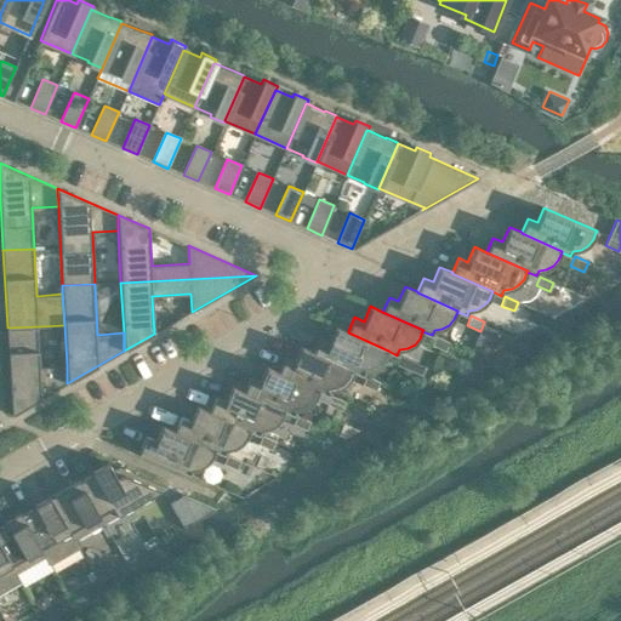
[(39,326),(7,328),(11,412),(11,414),(11,415),(67,383),(67,365),(40,366),(39,326)]
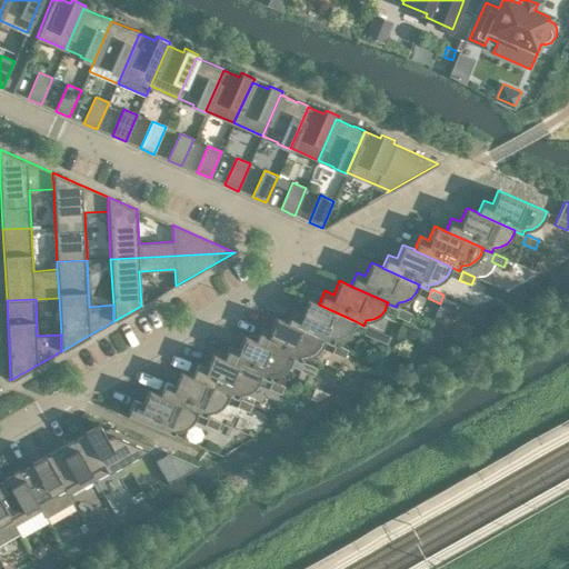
[(335,339),(341,338),(348,333),(352,329),(356,321),(319,305),(319,303),(307,299),(301,312),(292,309),(287,321),(287,322),(323,339),(323,340),(332,343),(335,339)]
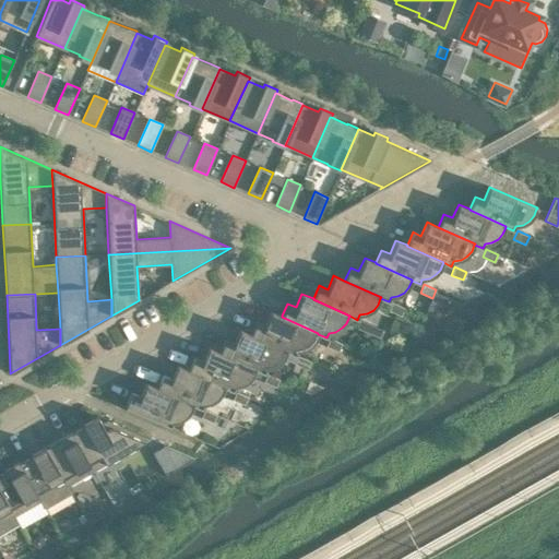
[(404,308),(392,302),(389,310),(401,316),(404,308)]
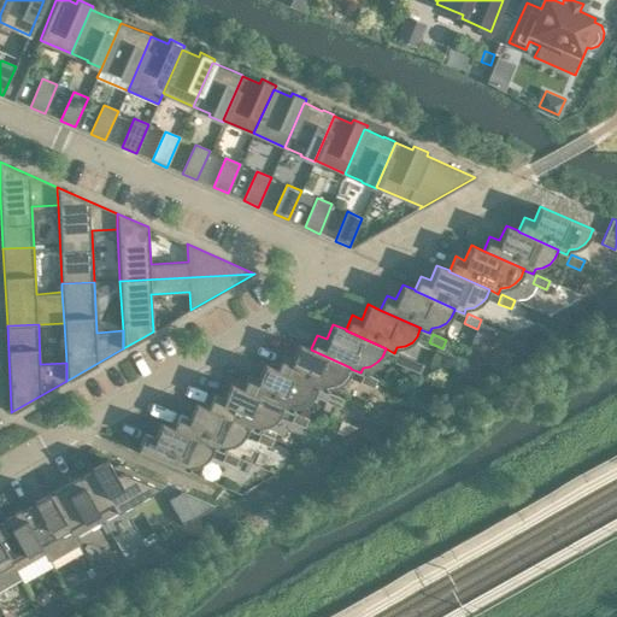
[(328,387),(336,386),(342,382),(348,376),(351,369),(351,368),(311,350),(311,348),(299,344),(292,358),(283,354),(277,369),(276,369),(317,387),(317,388),(325,392),(328,387)]
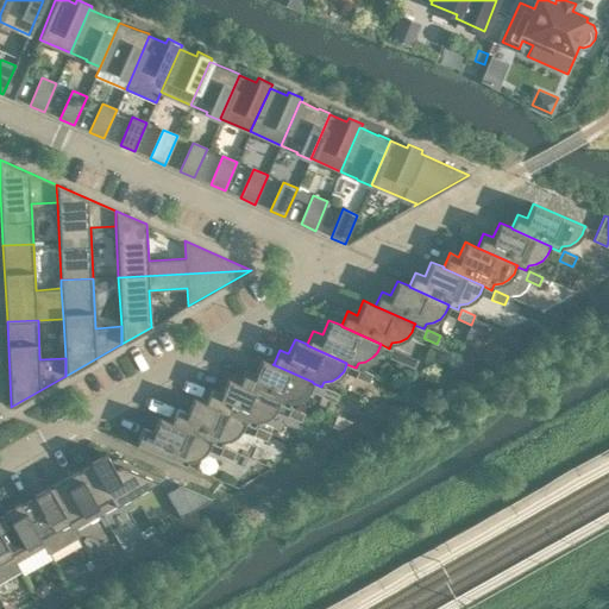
[(394,349),(390,357),(414,366),(418,359),(407,355),(394,349)]
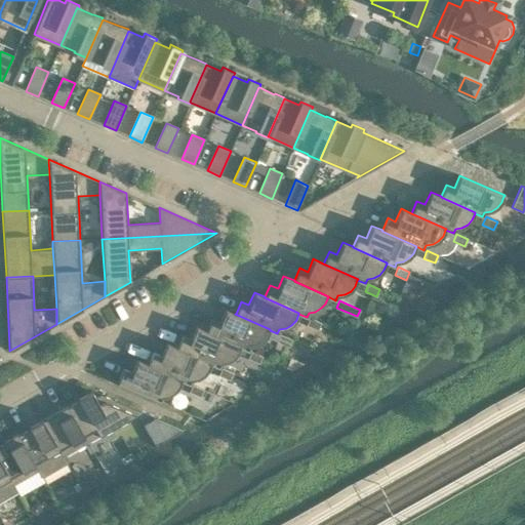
[(249,346),(256,345),(263,341),(267,336),(270,330),(270,329),(235,314),(236,314),(225,309),(219,322),(211,318),(206,330),(206,331),(240,346),(240,347),(248,351),(249,346)]
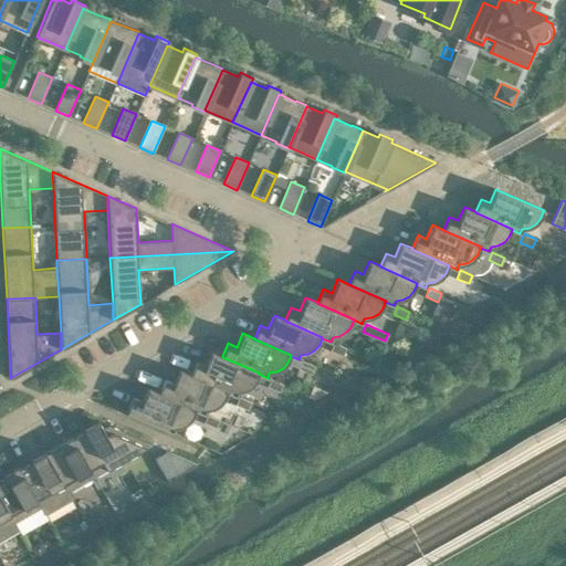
[(331,350),(343,356),(346,347),(334,342),(331,350)]
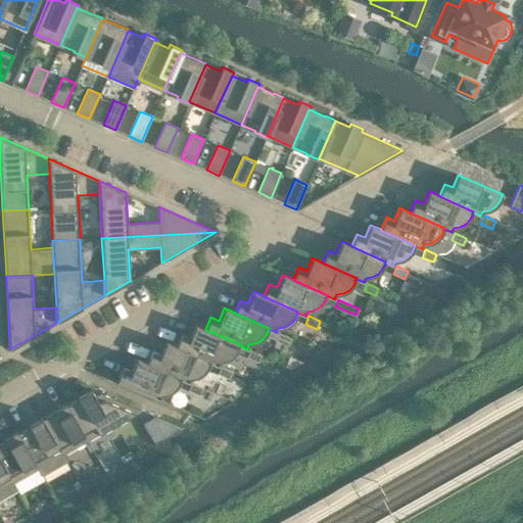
[(236,352),(239,345),(239,344),(205,330),(205,329),(195,325),(189,337),(181,334),(176,345),(176,346),(210,362),(209,363),(218,366),(220,362),(226,361),(232,357),(236,352)]
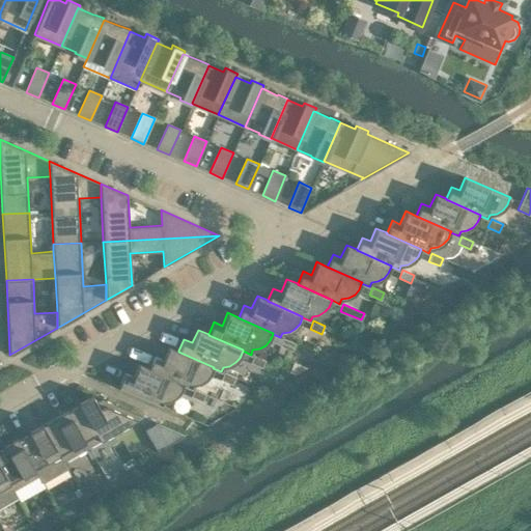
[(295,342),(283,338),(280,345),(291,351),(295,342)]
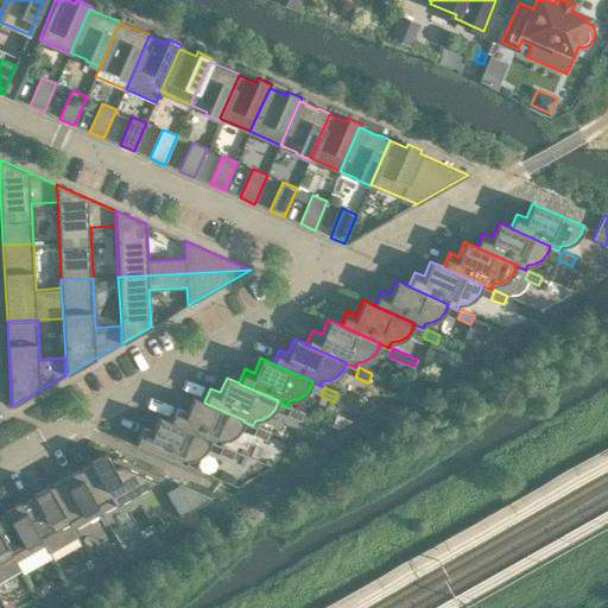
[(177,407),(171,422),(170,422),(210,439),(210,441),(219,444),(221,439),(229,438),(235,435),(241,429),(244,422),(245,420),(204,403),(204,401),(192,397),(187,411),(177,407)]
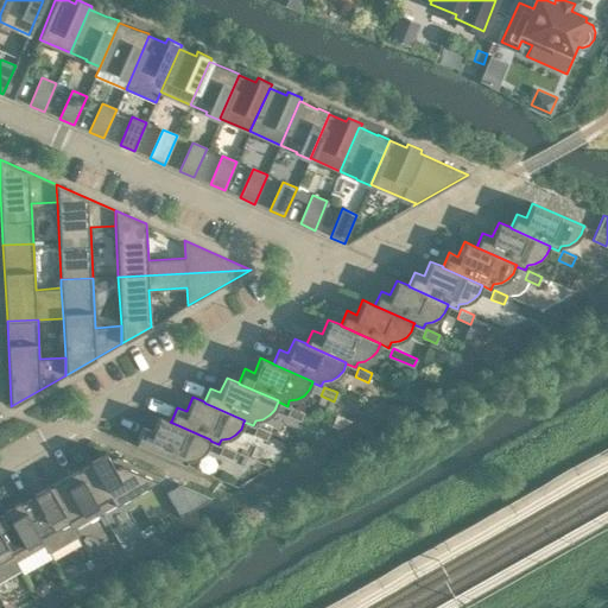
[(287,415),(299,420),(304,412),(291,406),(287,415)]
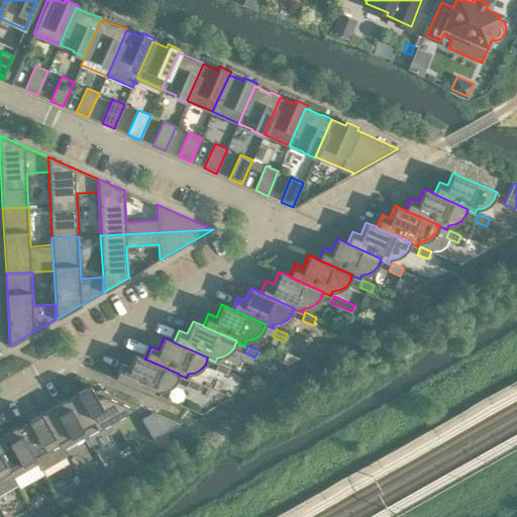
[(286,351),(282,362),(287,364),(299,357),(286,351)]
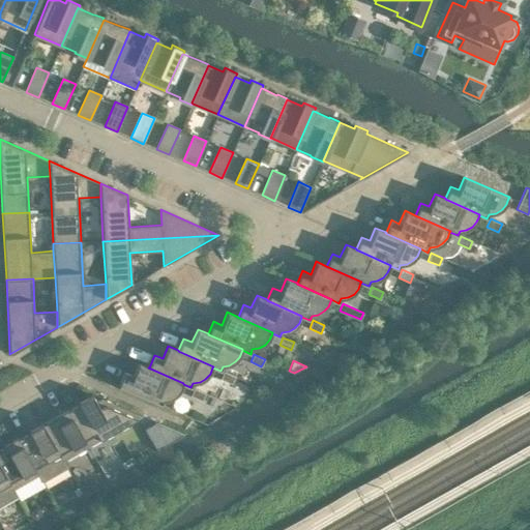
[(149,367),(138,362),(133,376),(124,372),(119,384),(118,385),(162,405),(163,401),(170,399),(176,395),(180,390),(183,384),(183,383),(148,367),(149,367)]
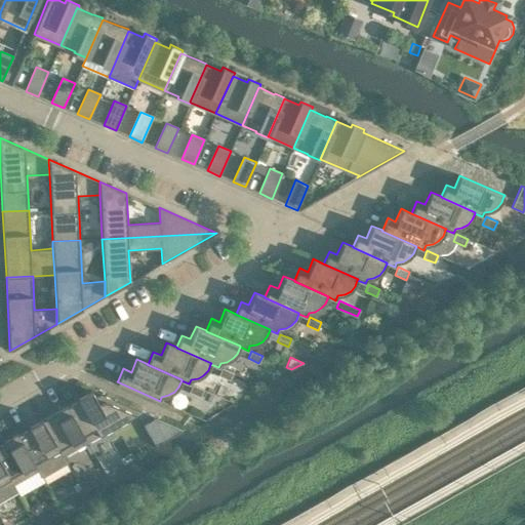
[(221,367),(218,375),(230,380),(233,372),(221,367)]
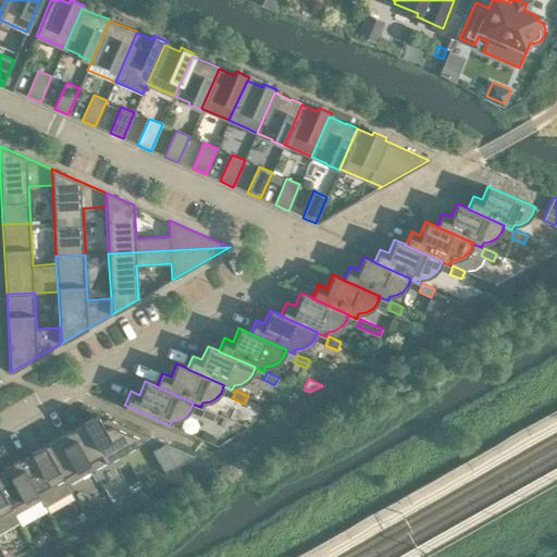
[(205,408),(200,416),(212,421),(217,413),(205,408)]
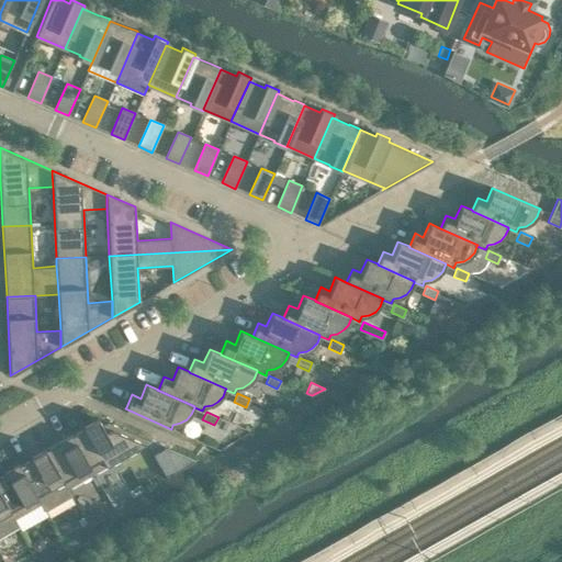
[(108,422),(107,423),(102,426),(98,417),(82,426),(83,427),(72,434),(71,435),(93,473),(150,441),(108,422)]
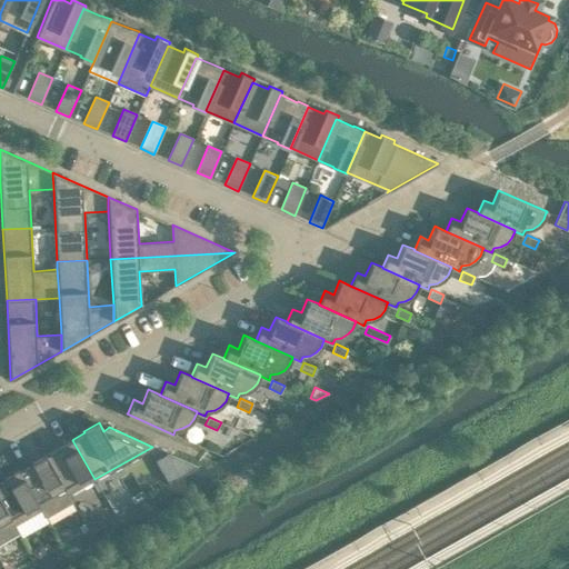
[(57,447),(58,448),(47,455),(46,455),(68,495),(95,479),(72,440),(73,439),(72,438),(57,447)]
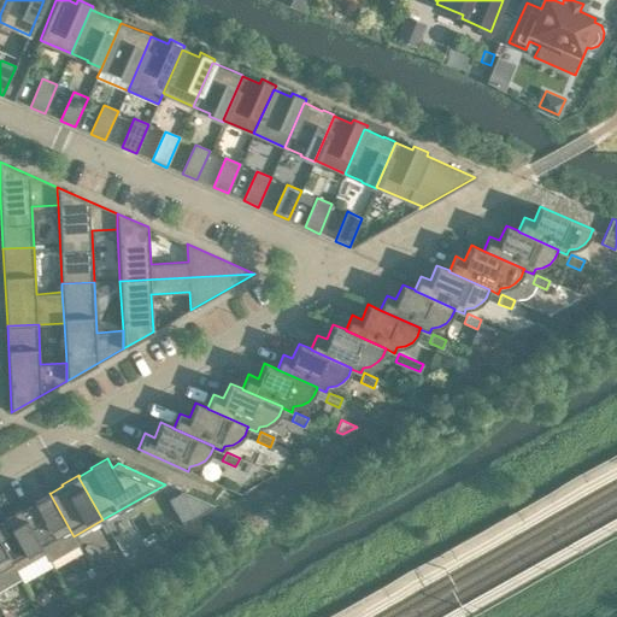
[(213,506),(180,491),(178,492),(166,499),(181,524),(213,506)]
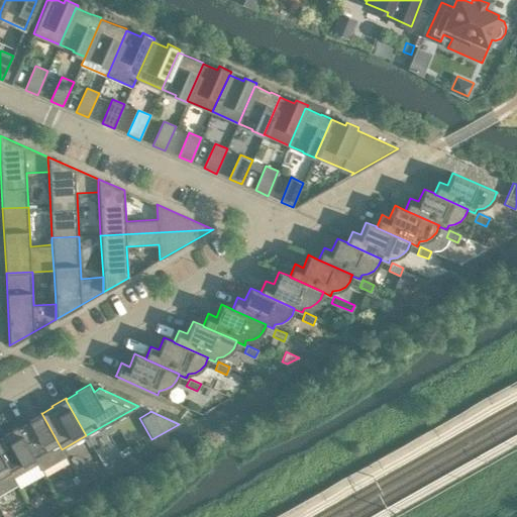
[(66,456),(62,449),(41,413),(42,413),(41,412),(27,419),(28,421),(18,427),(17,427),(37,463),(41,471),(66,456)]
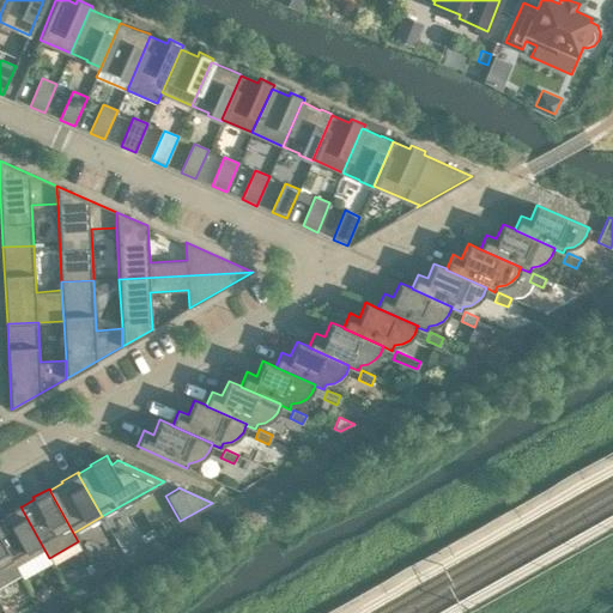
[(0,536),(16,565),(44,550),(20,507),(22,507),(20,504),(4,514),(5,515),(0,517),(0,536)]
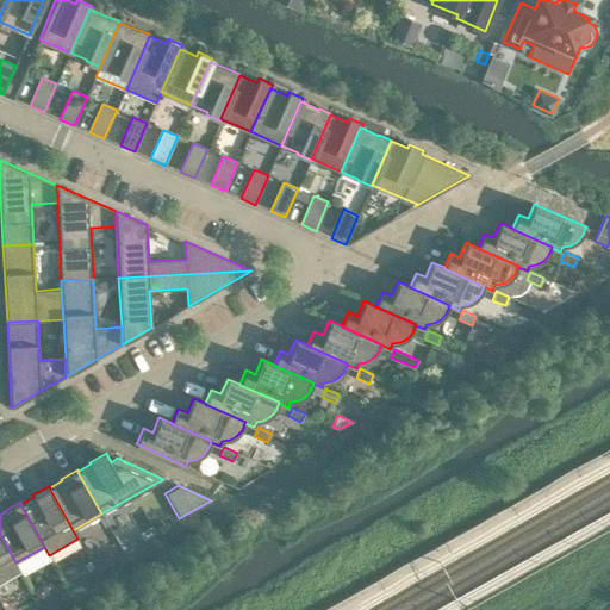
[(0,583),(20,571),(16,562),(0,534),(0,583)]
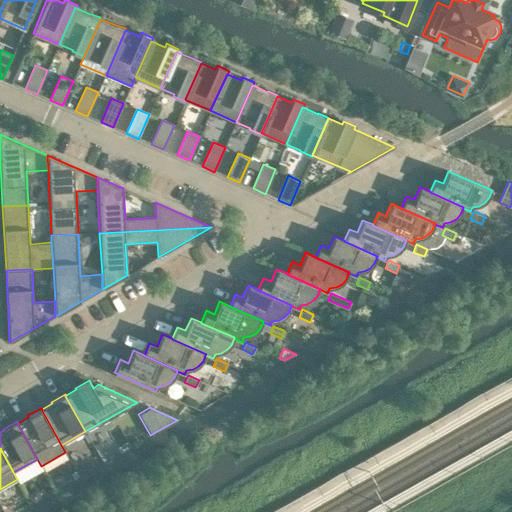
[(36,488),(26,494),(32,504),(42,499),(36,488)]
